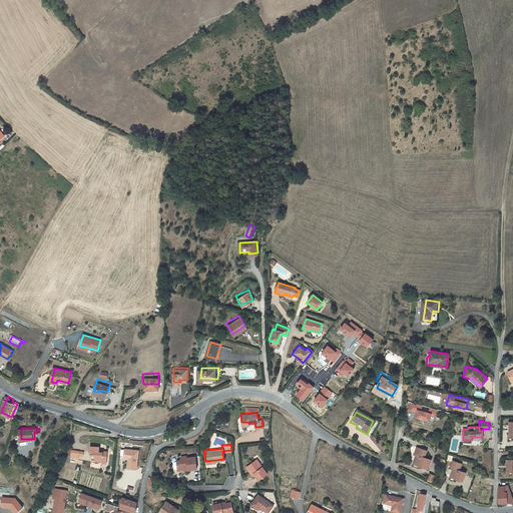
[(102,459),(108,459),(108,451),(99,450),(99,446),(91,445),(90,451),(93,451),(92,462),(102,462),(102,459)]
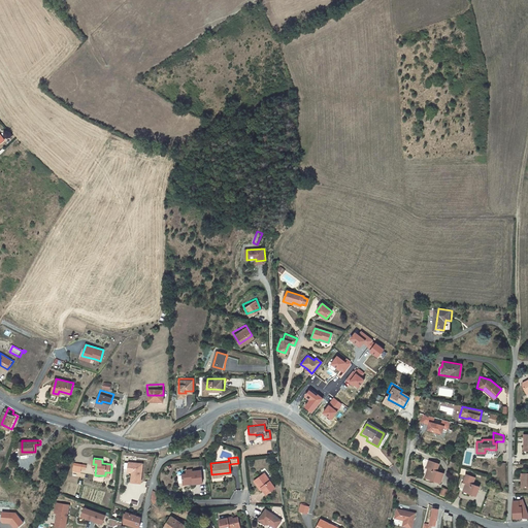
[(84,463),(75,462),(74,470),(81,471),(84,463)]
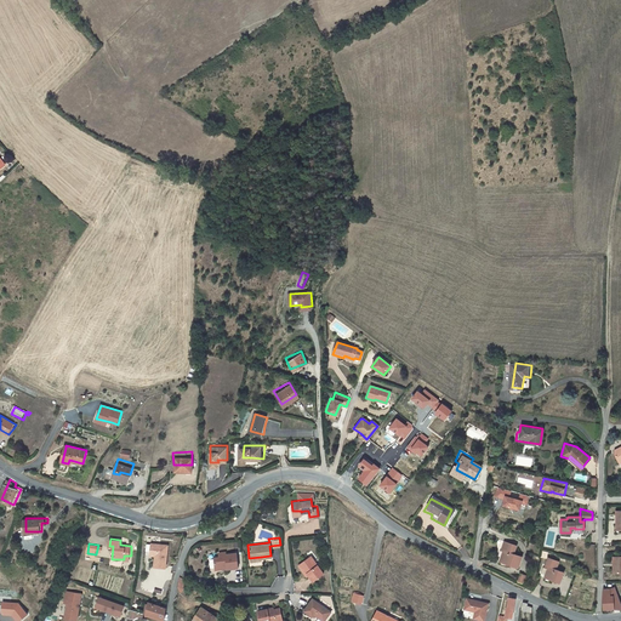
[(169,545),(152,543),(152,553),(153,553),(153,554),(157,554),(155,567),(167,567),(169,545)]
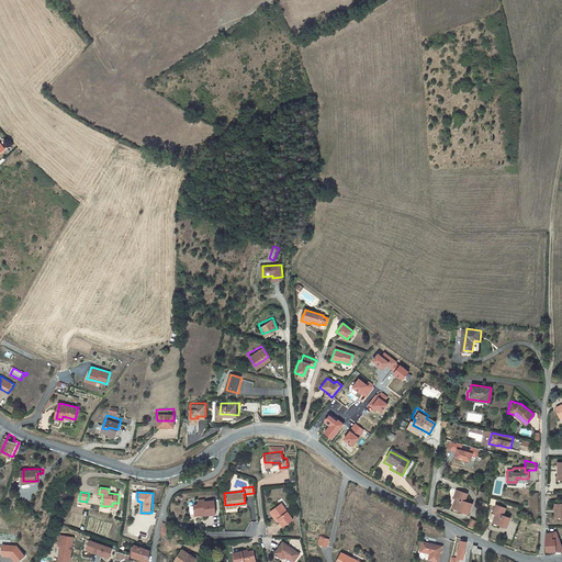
[(463,496),(452,492),(451,496),(453,497),(449,507),(465,514),(470,504),(462,499),(463,496)]
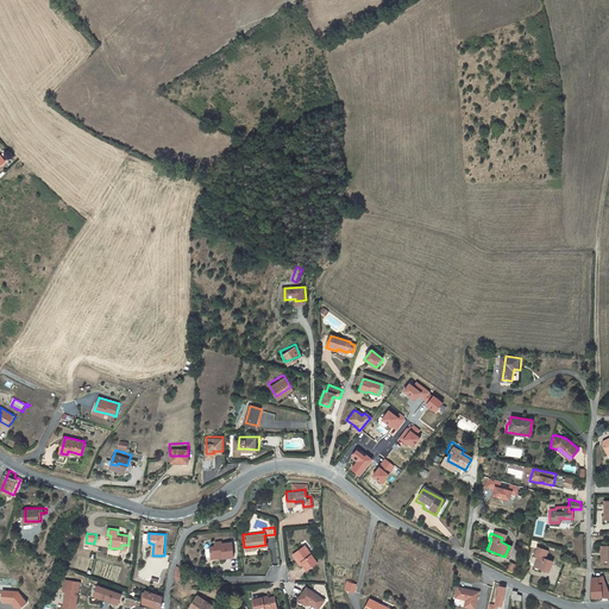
[(209,556),(221,554),(221,557),(221,558),(232,557),(231,541),(220,542),(220,540),(213,541),(213,545),(208,546),(209,556)]
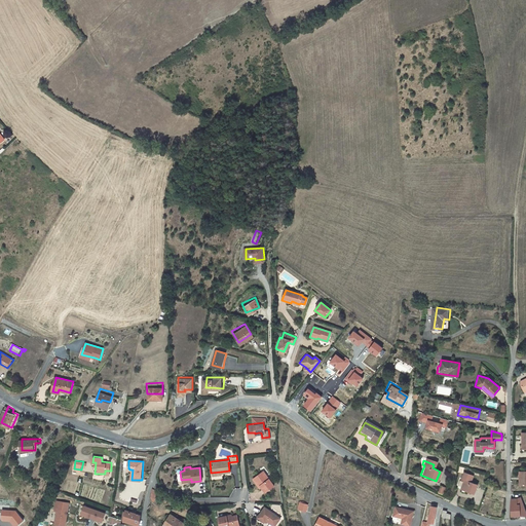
[(258,484),(260,483),(262,486),(265,490),(275,484),(263,470),(252,477),(258,484)]
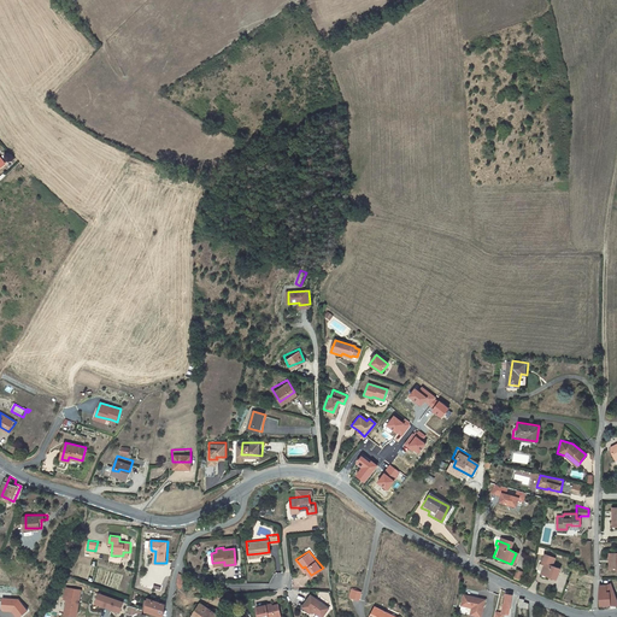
[(550,565),(551,560),(541,557),(539,564),(536,564),(534,570),(539,571),(538,574),(553,580),(558,569),(550,565)]
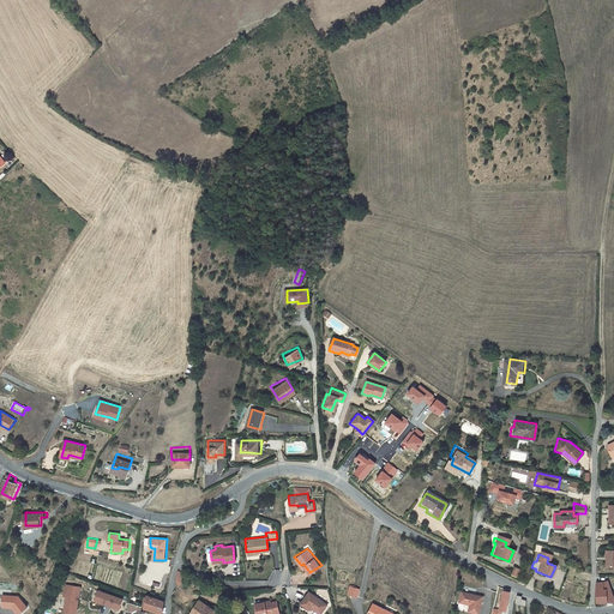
[(613,602),(613,601),(607,582),(595,583),(596,605),(613,602)]
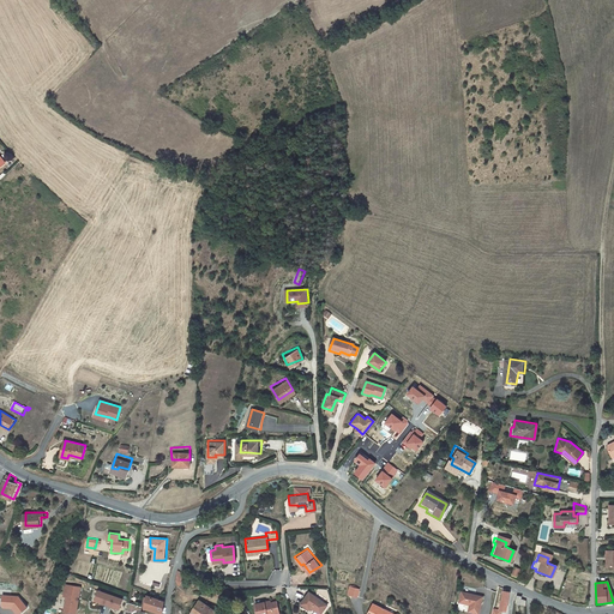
[(365,587),(361,584),(361,588),(357,587),(354,591),(359,595),(365,587)]
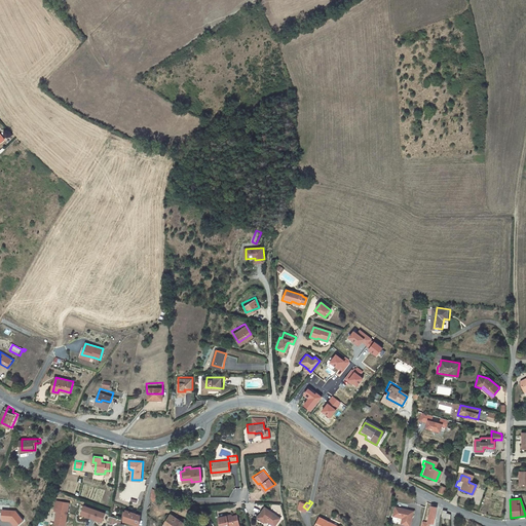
[(70,503),(55,501),(53,512),(55,513),(53,524),(66,525),(70,503)]
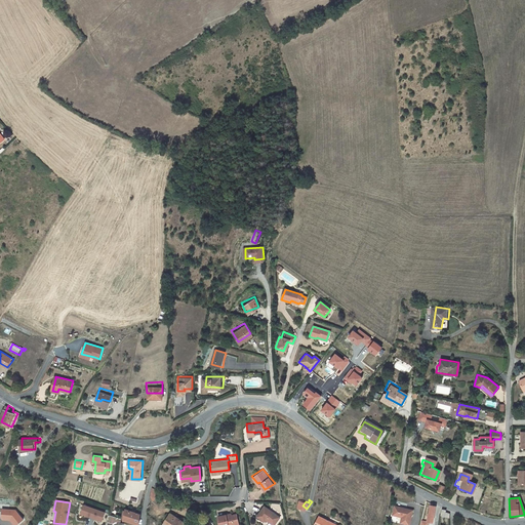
[(196,513),(195,514),(198,515),(199,512),(196,511),(197,508),(198,506),(188,501),(186,509),(196,513)]
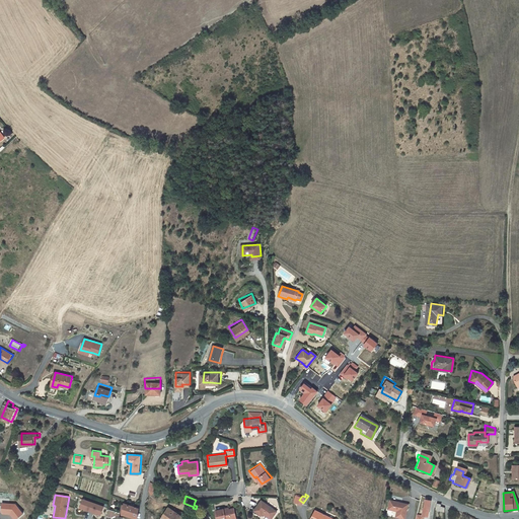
[(105,507),(85,499),(82,507),(102,515),(105,507)]
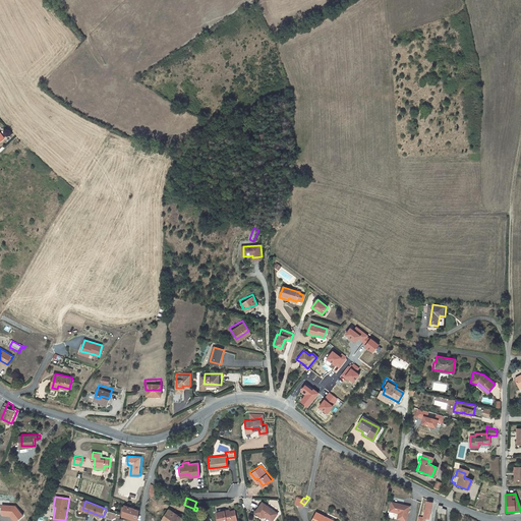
[(265,515),(267,513),(274,519),(279,512),(264,501),(255,512),(264,517),(265,515)]
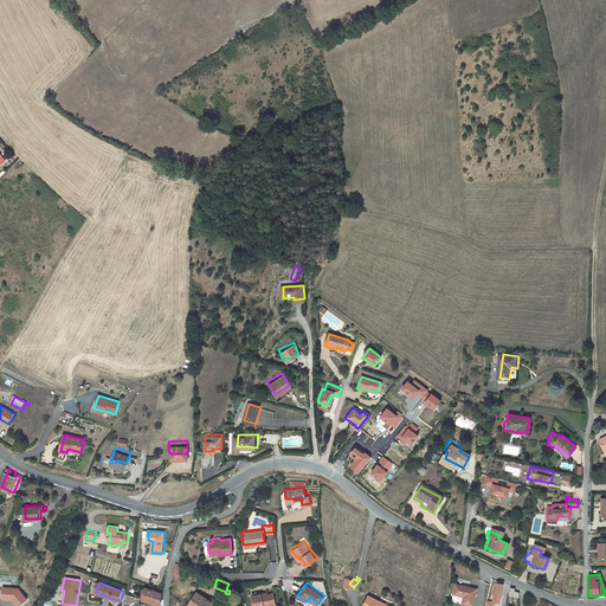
[(453,582),(450,599),(471,605),(475,587),(453,582)]
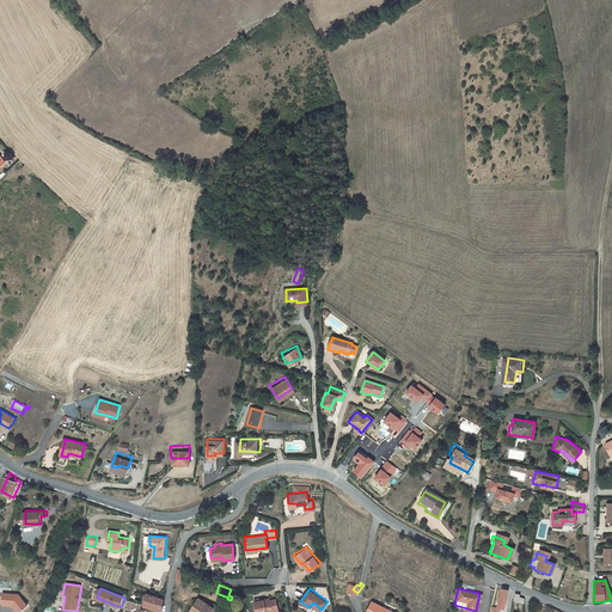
[(147,598),(146,605),(150,606),(164,611),(165,598),(148,594),(147,598)]
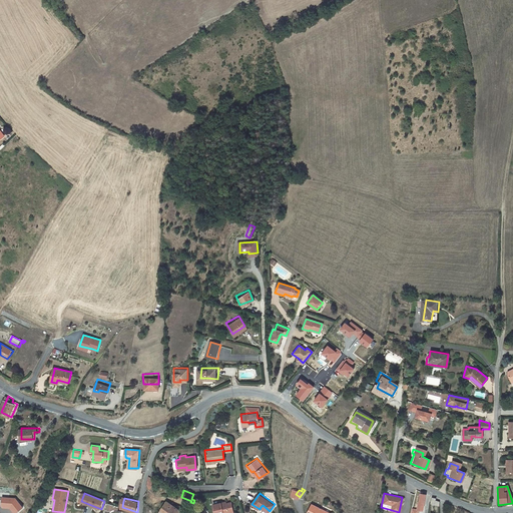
[(173,512),(177,508),(167,501),(160,511),(163,512),(173,512)]
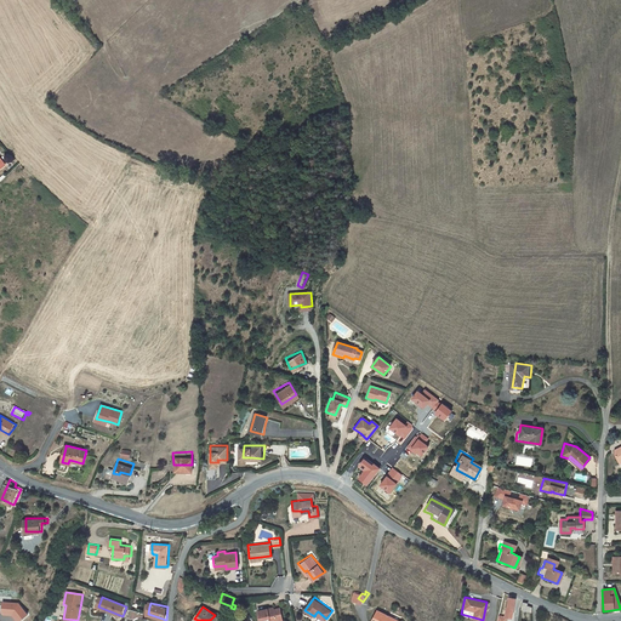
[(144,620),(146,617),(144,617),(143,617),(144,613),(132,608),(131,616),(130,620),(144,620)]
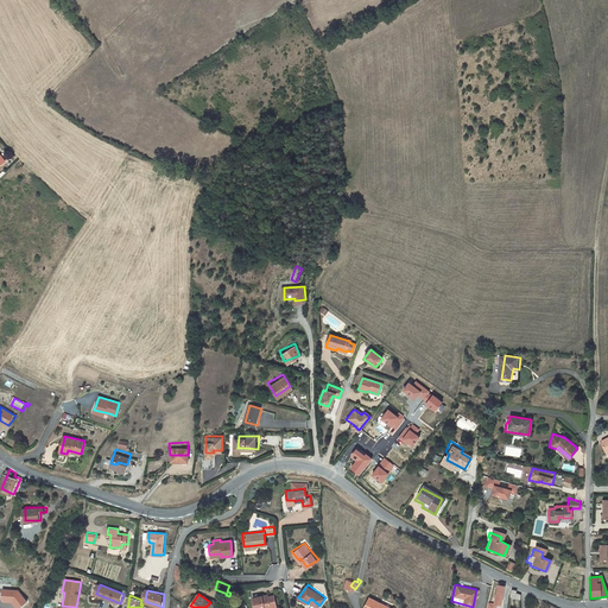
[(253,607),(272,607),(276,607),(272,596),(267,597),(264,599),(264,596),(252,600),(253,607)]
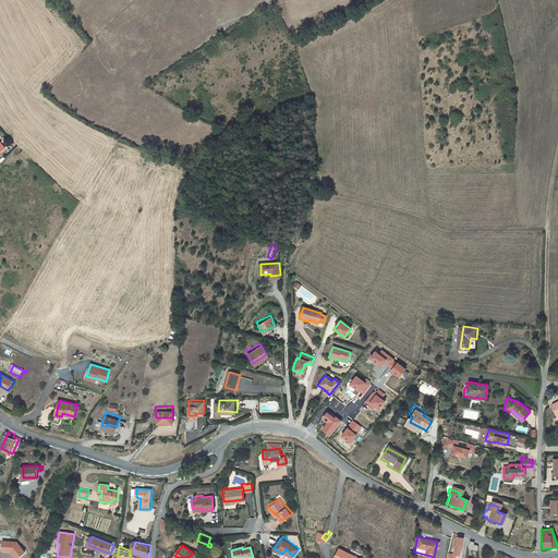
[(359,557),(340,548),(335,557),(359,557)]
